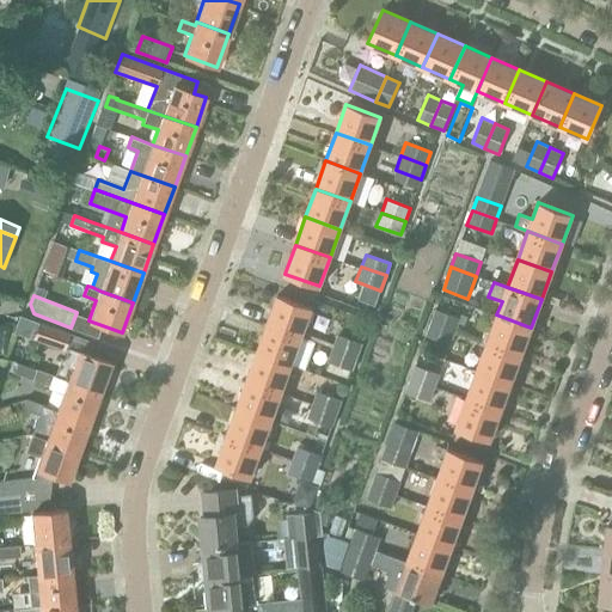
[(267,324),(301,336),(312,308),(277,295),(267,324)]
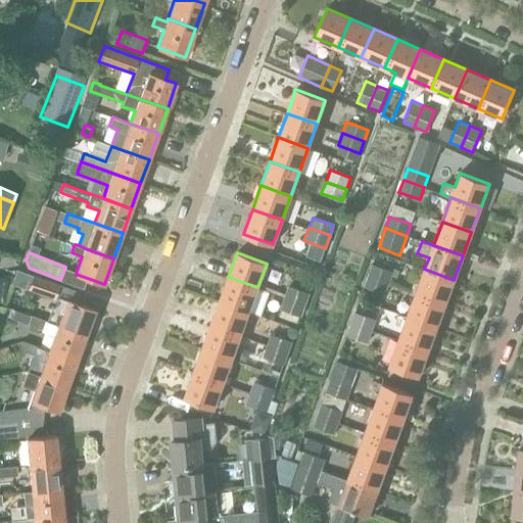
[(369,276),(389,284),(394,272),(373,264),(369,276)]
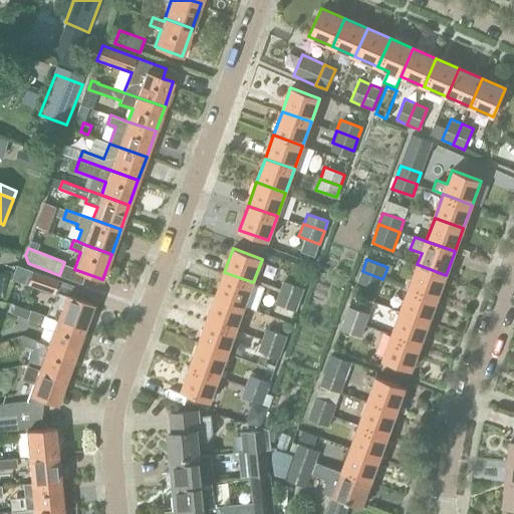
[(438,298),(446,275),(417,264),(412,279),(407,278),(404,286),(438,298)]
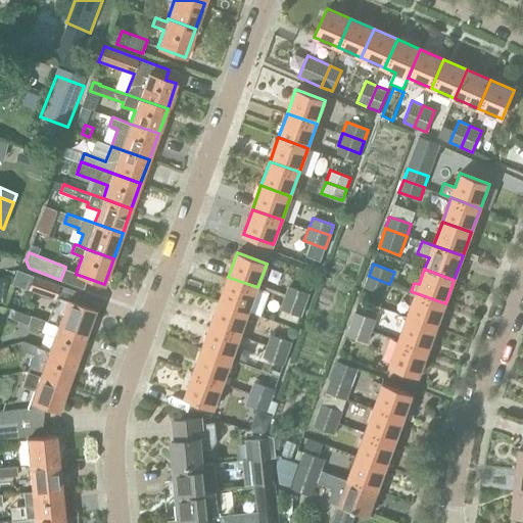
[(33,276),(16,270),(13,277),(31,283),(29,290),(54,298),(58,285),(42,279),(34,276),(33,276)]
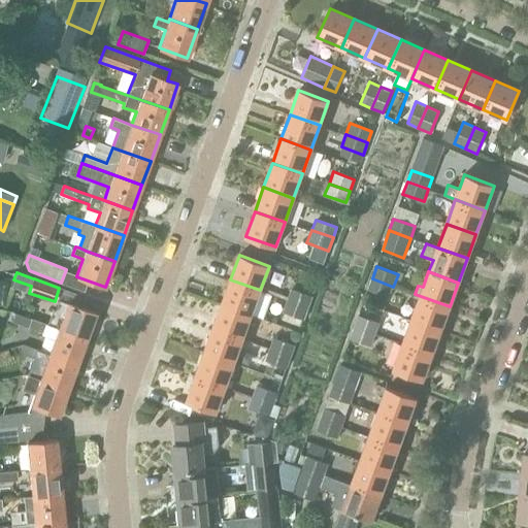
[(390,297),(393,287),(372,278),(368,290),(390,297)]
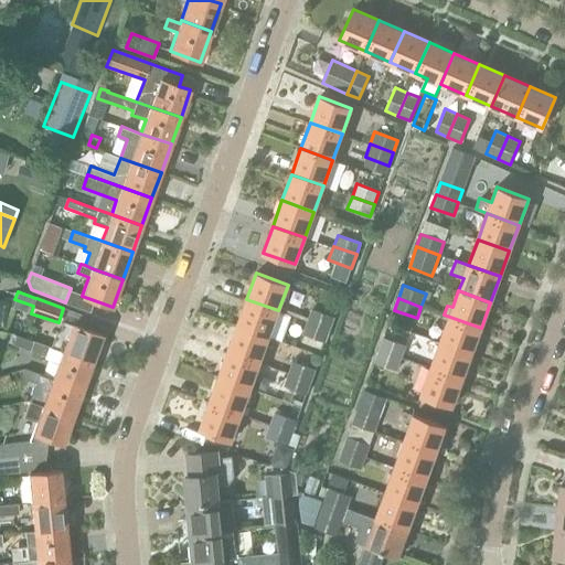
[(246,299),(237,324),(269,337),(283,341),(291,316),(278,310),(246,299)]
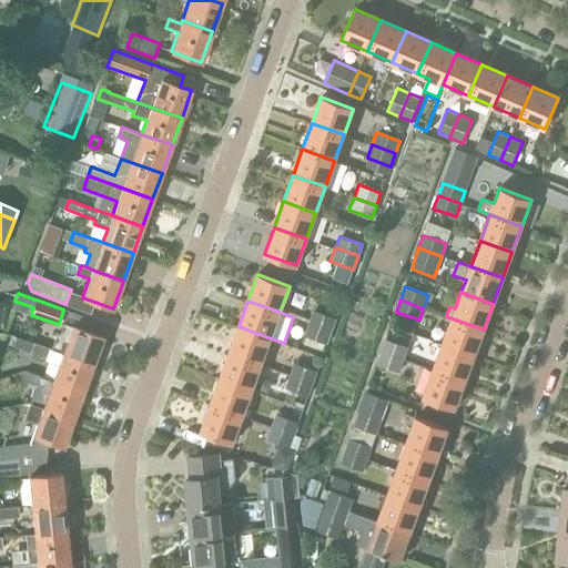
[(313,311),(308,323),(332,331),(336,318),(313,311)]
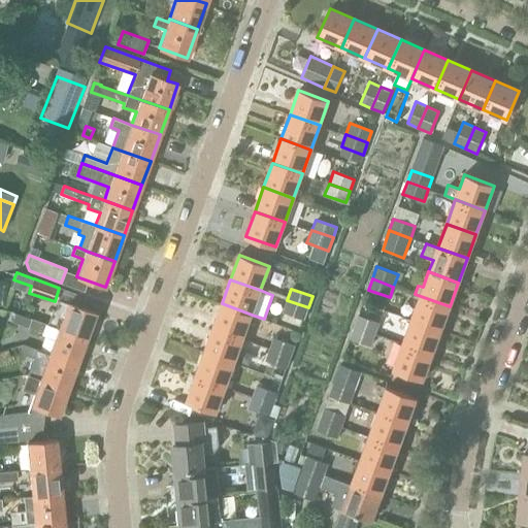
[(440,331),(450,306),(415,294),(420,296),(410,320),(440,331)]
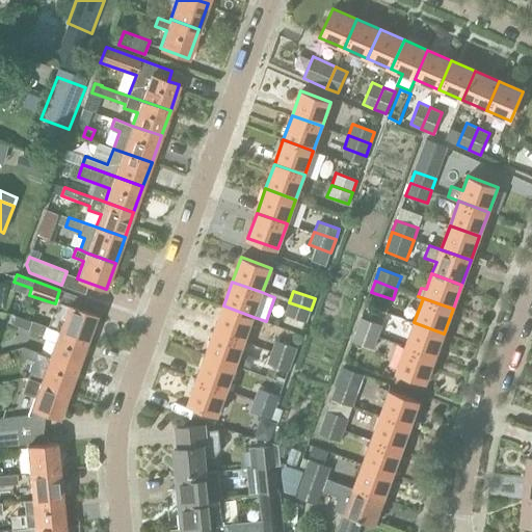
[(47,326),(59,330),(87,340),(96,315),(68,304),(68,306),(59,301),(55,312),(53,311),(47,326)]
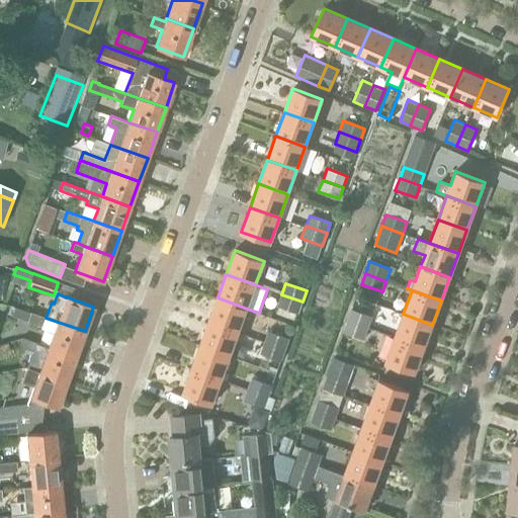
[(277,307),(297,314),(303,301),(281,294),(277,307)]
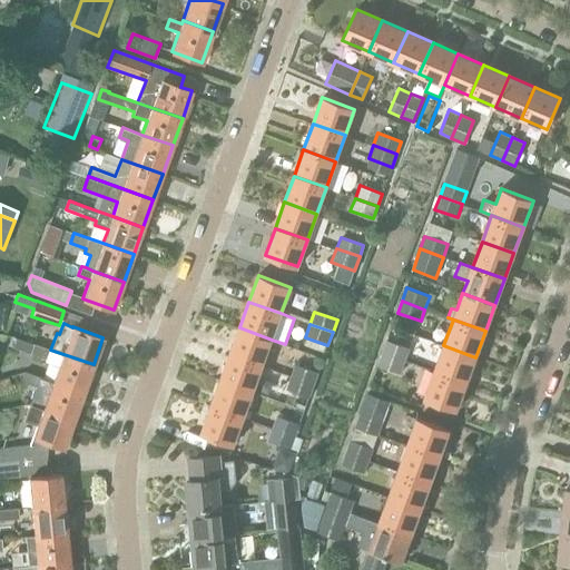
[(262,365),(272,340),(239,327),(229,354),(262,365)]
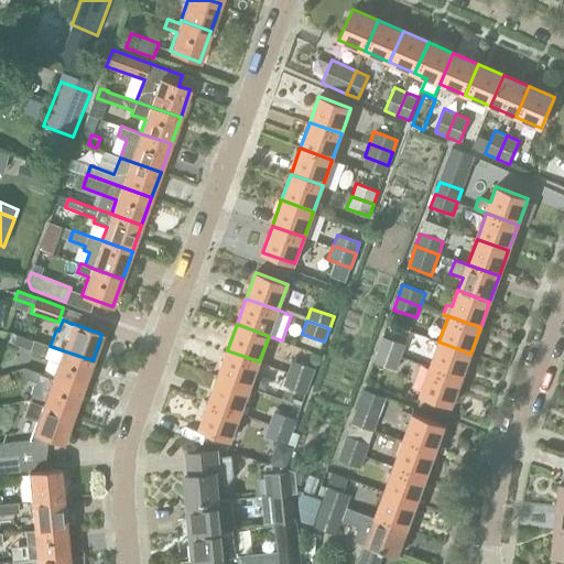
[(379,349),(401,357),(405,345),(383,337),(379,349)]
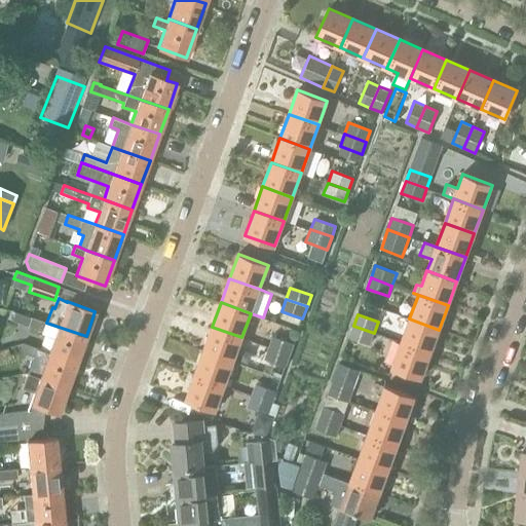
[(43,332),(46,323),(31,317),(28,327),(40,331),(43,332)]
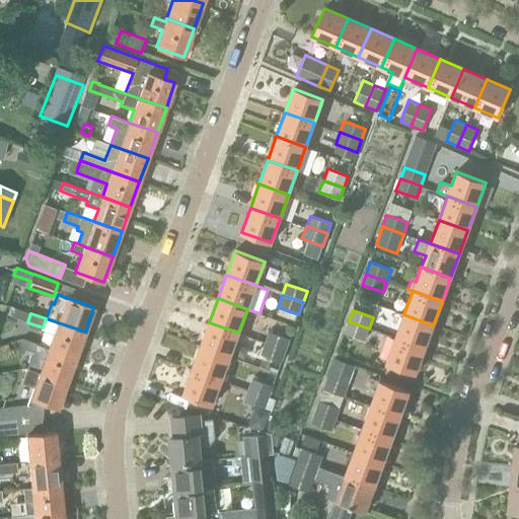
[(425,349),(433,325),(403,314),(395,339),(425,349)]
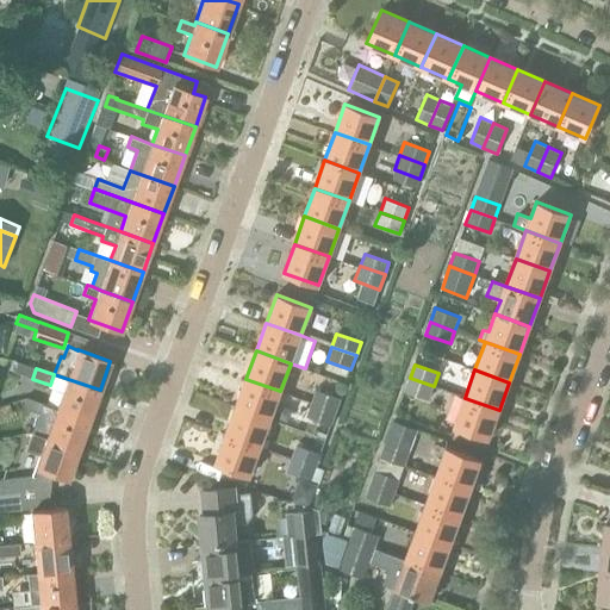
[(429,399),(434,386),(410,378),(405,391),(429,399)]
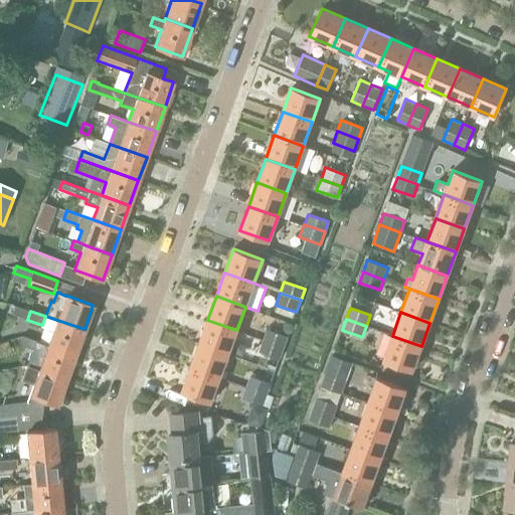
[(47,345),(74,354),(84,329),(57,320),(48,344),(47,345)]
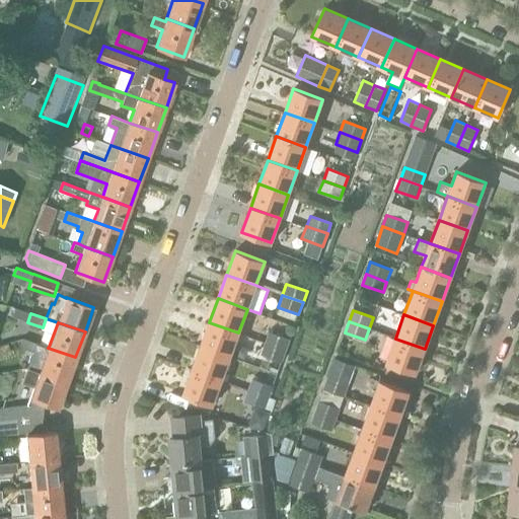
[(230,357),(238,332),(209,322),(201,346),(230,357)]
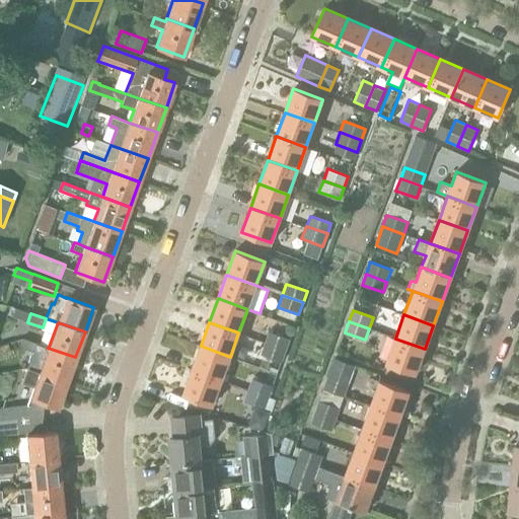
[(269,331),(265,343),(285,350),(289,339),(269,331)]
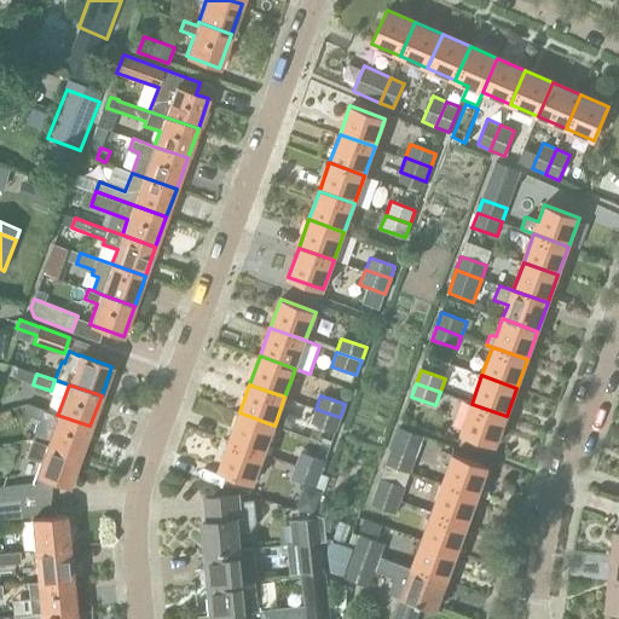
[(39,420),(33,437),(80,455),(90,426),(57,415),(58,414),(27,403),(23,414),(39,420)]
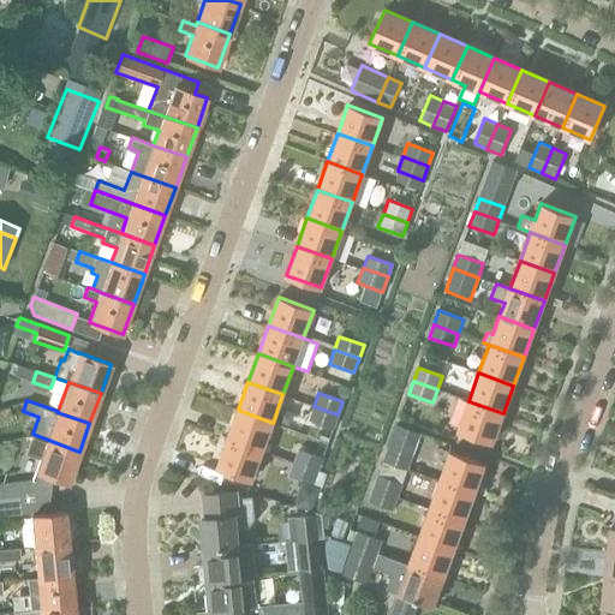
[(493,442),(503,413),(469,401),(458,429),(493,442)]
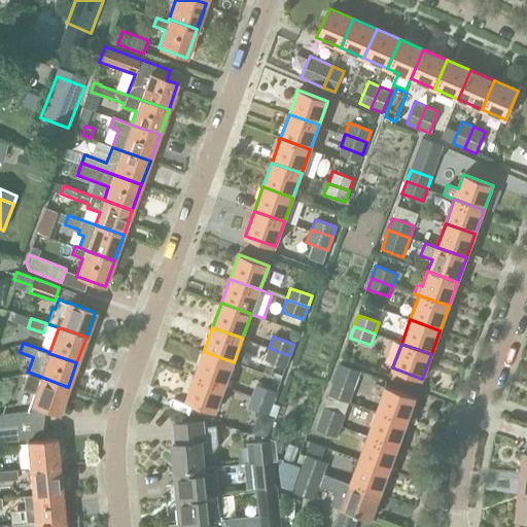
[(265,359),(285,366),(289,355),(269,348),(265,359)]
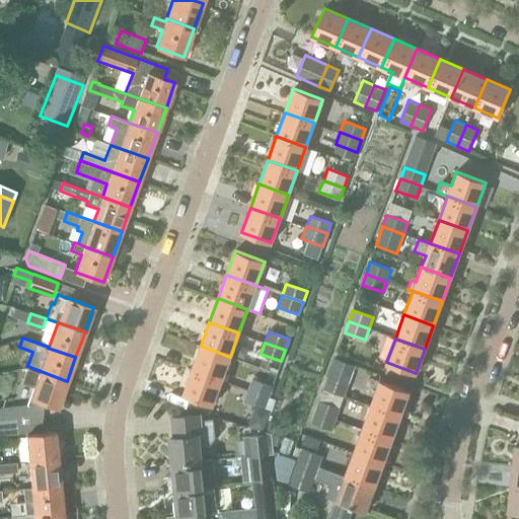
[(221,380),(230,357),(201,346),(192,370),(221,380)]
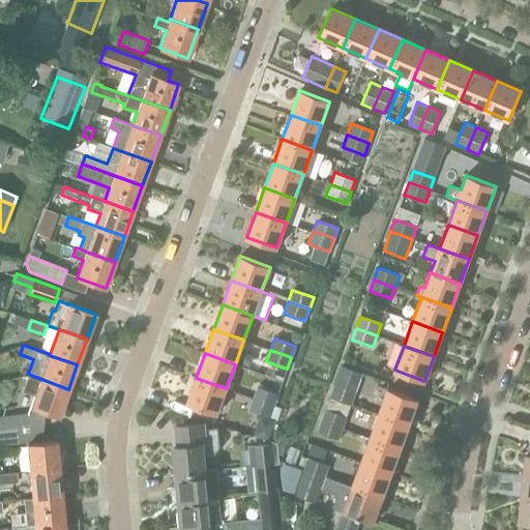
[(59,416),(68,389),(28,374),(22,391),(34,395),(31,406),(59,416)]
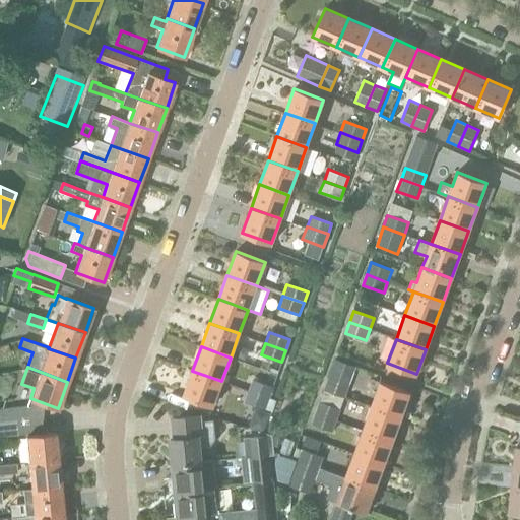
[(213,405),(221,381),(192,371),(184,395),(213,405)]
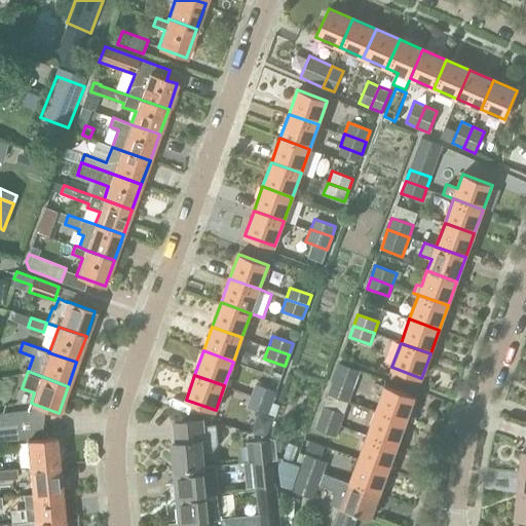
[(353,389),(333,382),(329,395),(348,402),(353,389)]
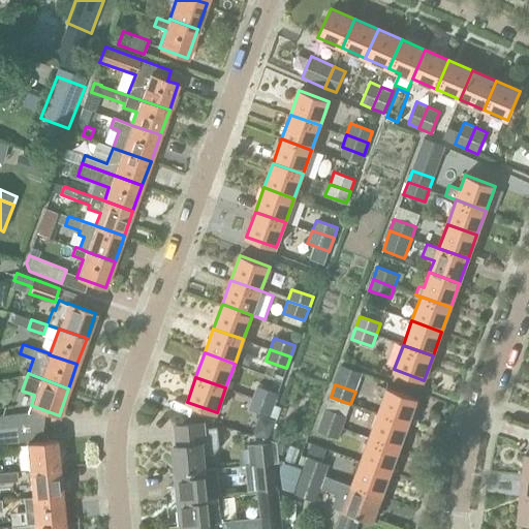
[(252,397),(274,405),(278,393),(256,385),(252,397)]
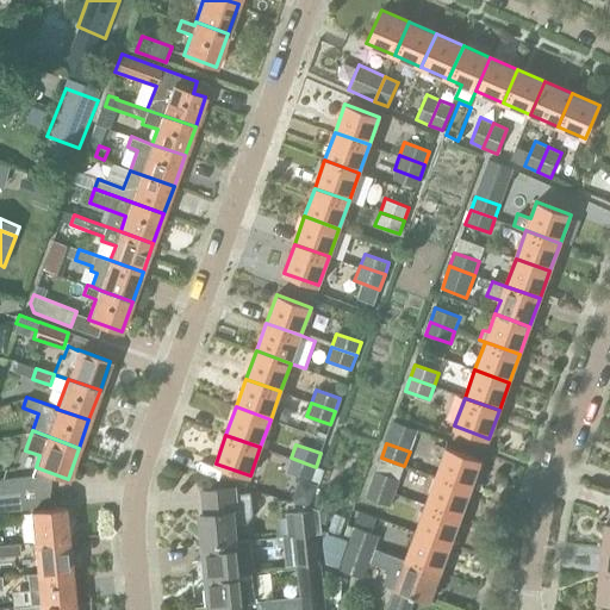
[(436,477),(471,489),(480,460),(447,448),(436,477)]
